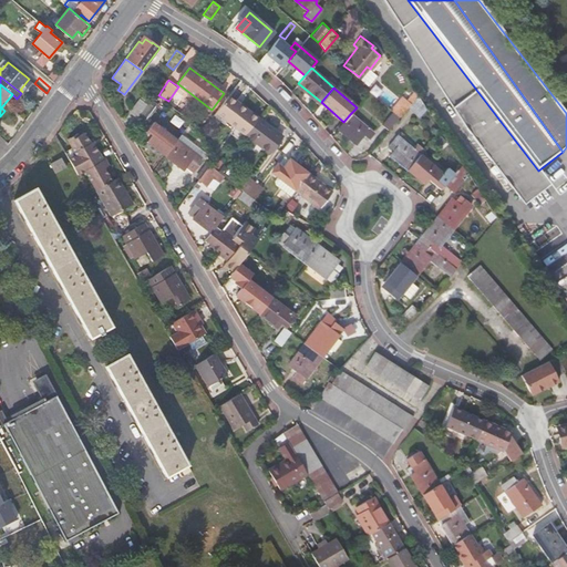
[(245,134),(257,119),(227,96),(215,112),(245,134)]
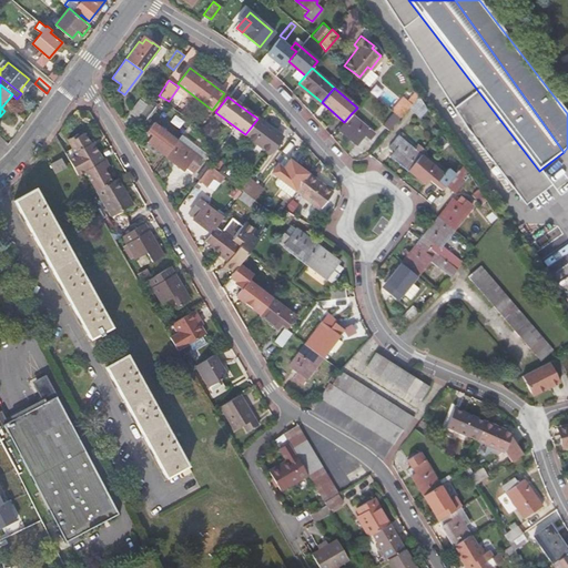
[(426,108),(418,97),(409,107),(408,109),(418,118),(426,108)]
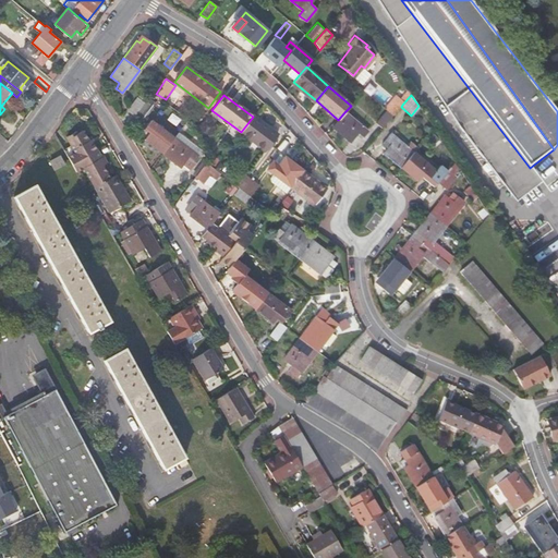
[(384,110),(392,117),(401,107),(402,105),(395,97),(384,110)]
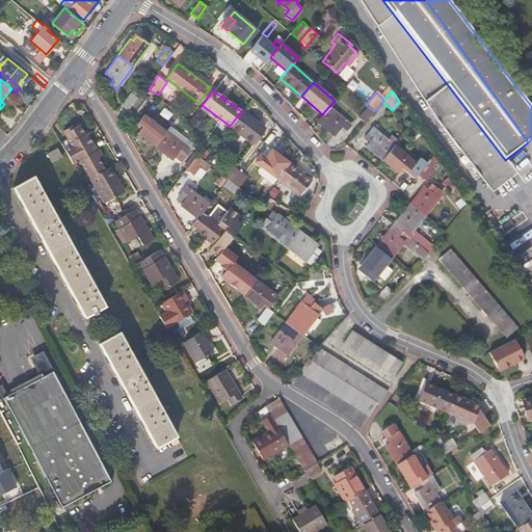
[(122,105),(128,110),(137,99),(130,94),(122,105)]
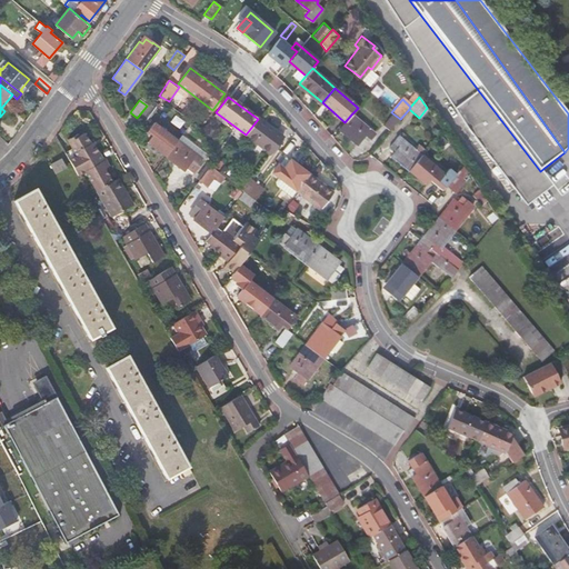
[(147,106),(137,118),(147,119),(156,108),(149,102),(147,106)]
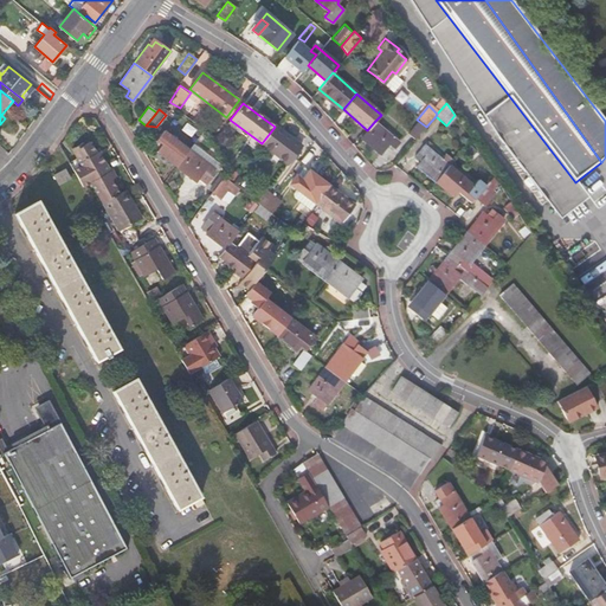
[(406,133),(414,140),(426,127),(417,120),(406,133)]
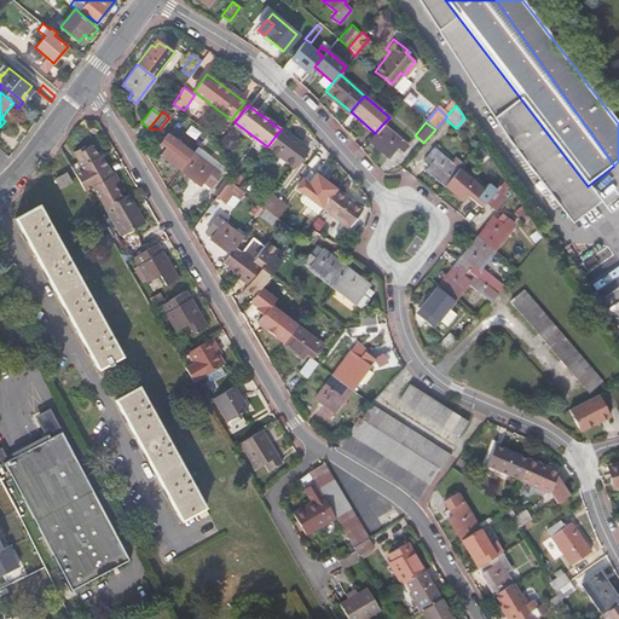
[(375,133),(369,142),(387,157),(394,150),(400,155),(408,146),(382,125),(375,133)]
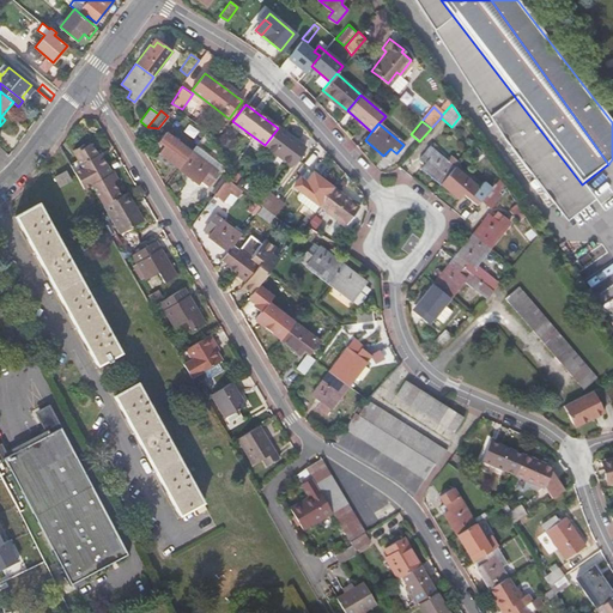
[(297,144),(278,128),(265,145),(290,164),(301,151),(295,147),(297,144)]
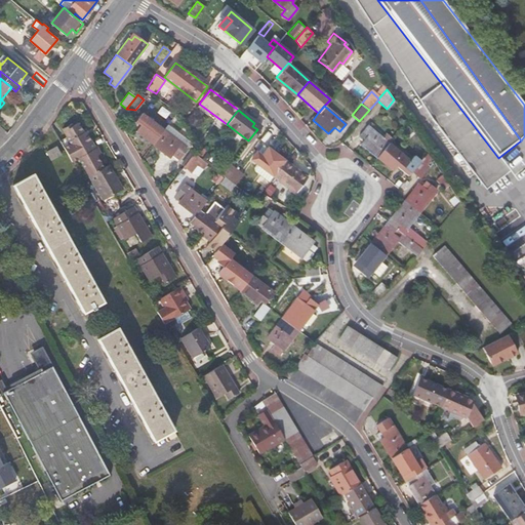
[(135,131),(153,145),(163,129),(142,113),(137,118),(143,122),(135,131)]
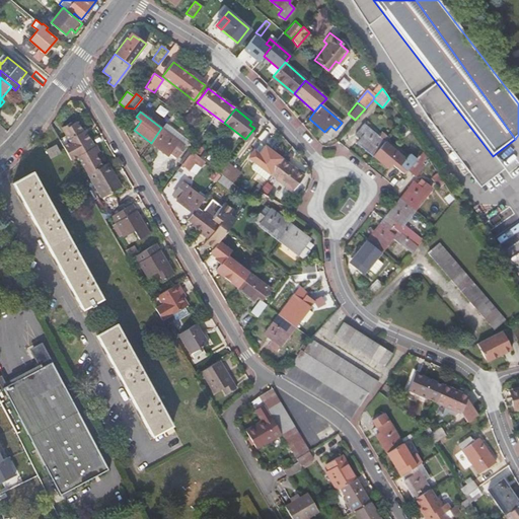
[(68,141),(62,145),(66,152),(90,138),(86,132),(84,133),(82,129),(78,121),(72,124),(71,121),(61,127),(68,141)]
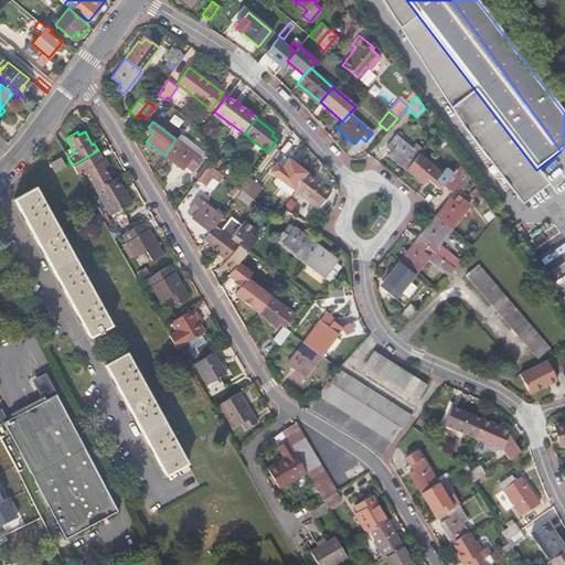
[(387,156),(405,169),(417,155),(422,150),(414,144),(409,148),(394,135),(390,140),(395,146),(393,148),(387,144),(384,148),(390,152),(387,156)]
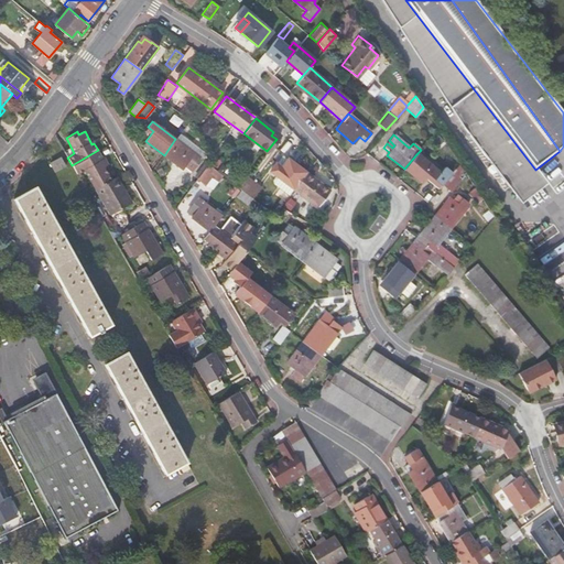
[(175,139),(164,155),(182,169),(190,159),(195,163),(199,158),(175,139)]
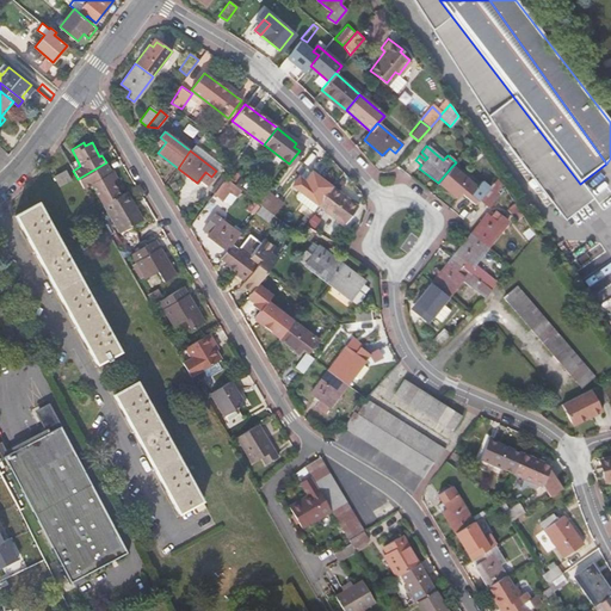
[(106,162),(78,179),(82,187),(91,183),(103,205),(122,195),(112,180),(115,178),(111,171),(106,162)]
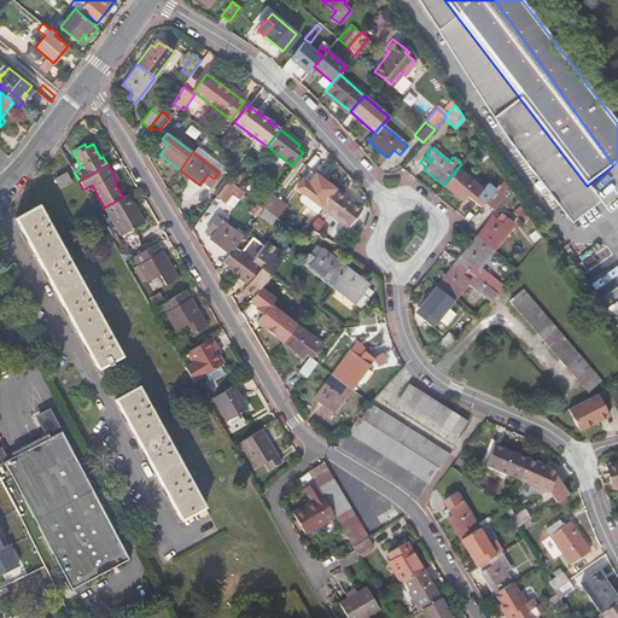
[(456,169),(443,185),(462,200),(468,193),(482,204),(493,192),(484,186),(482,190),(456,169)]
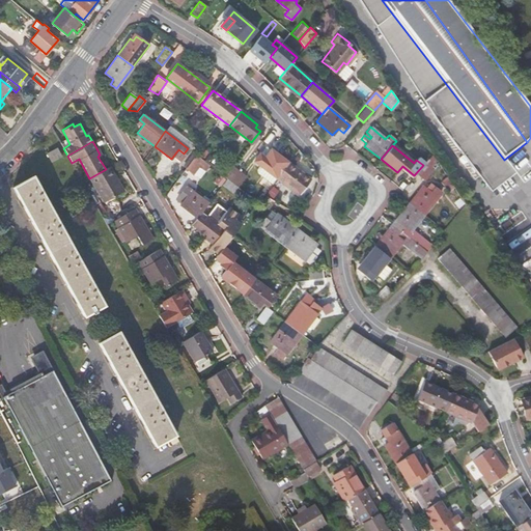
[(266,146),(259,155),(264,159),(271,150),(266,146)]
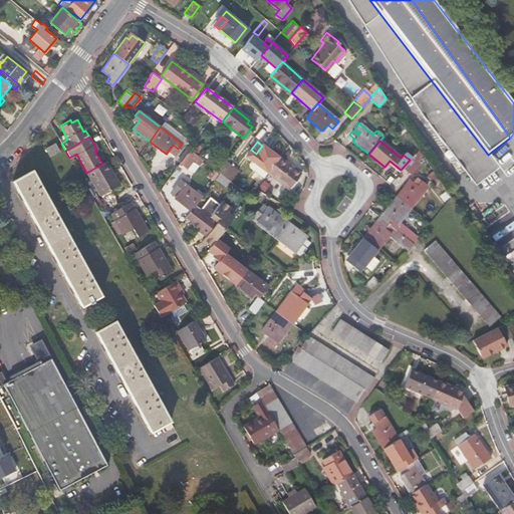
[(54,143),(45,149),(49,156),(58,151),(54,143)]
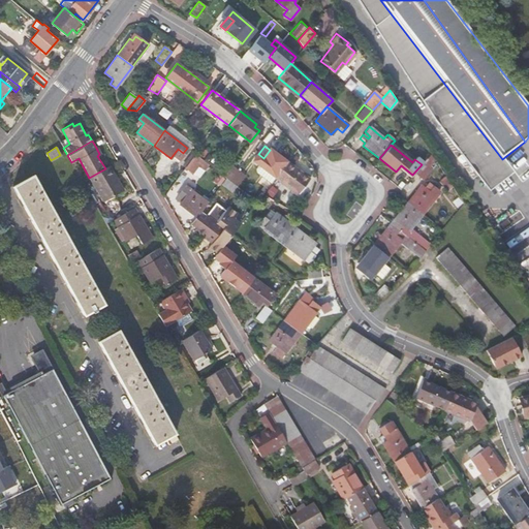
[(275,177),(286,162),(270,150),(263,158),(258,154),(253,160),(258,164),(275,177)]
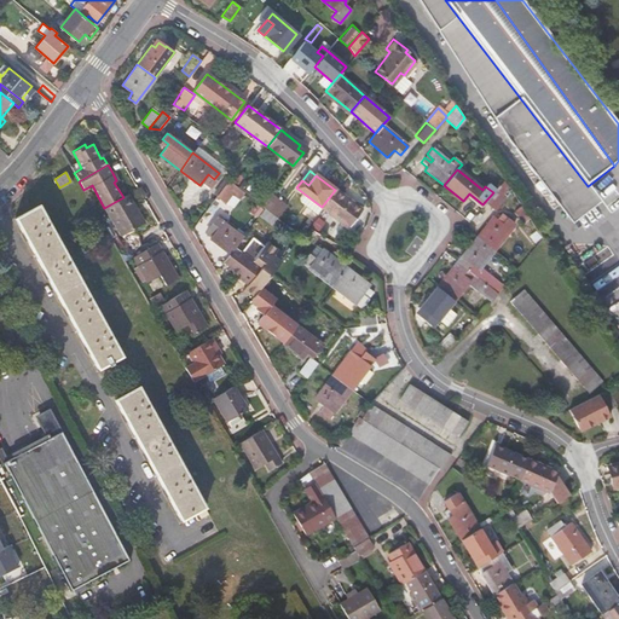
[(226,180),(219,200),(238,206),(246,187),(226,180)]
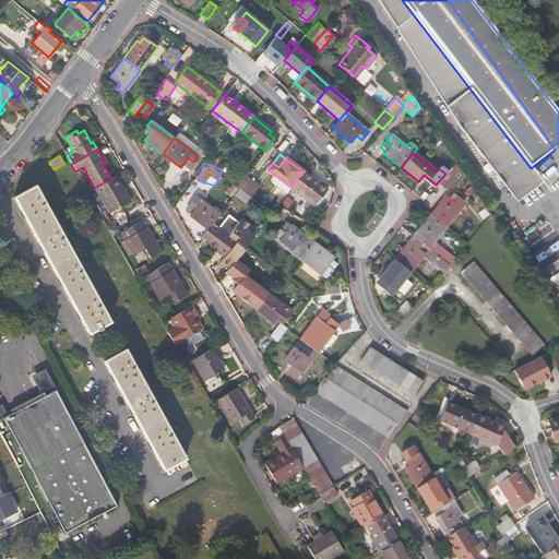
[(325,189),(302,171),(290,187),(314,205),(321,198),(325,189)]
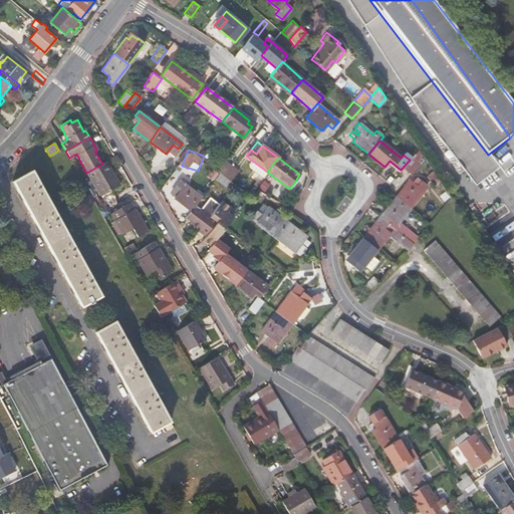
[(223,176),(231,166),(224,160),(216,171),(220,174),(223,176)]
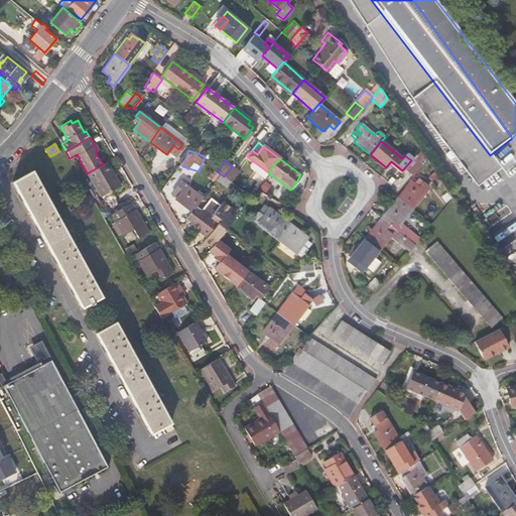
[(268,172),(252,160),(249,164),(250,167),(264,178),(268,172)]
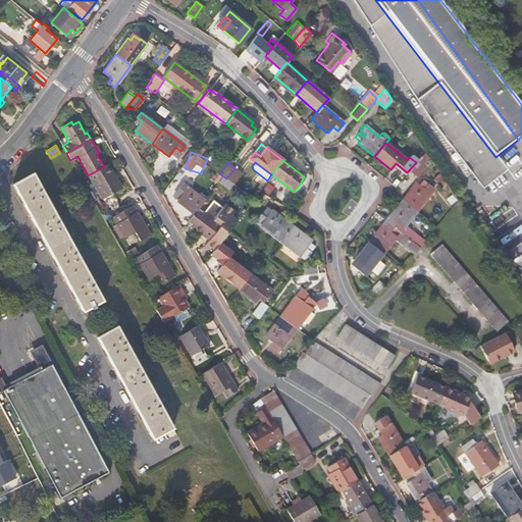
[(104,166),(88,175),(102,200),(122,189),(117,179),(115,180),(106,164),(104,166)]
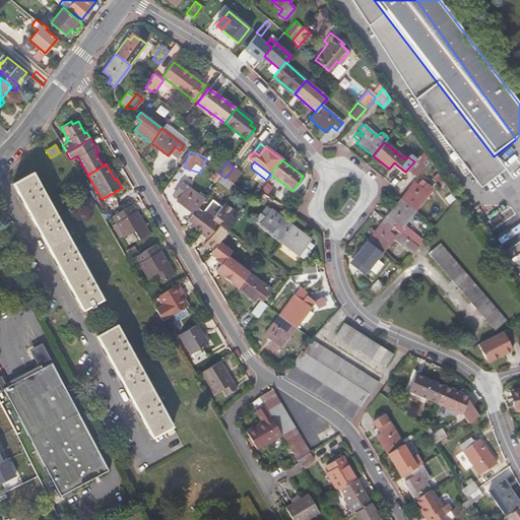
[(225,178),(232,183),(233,183),(241,173),(234,168),(225,178)]
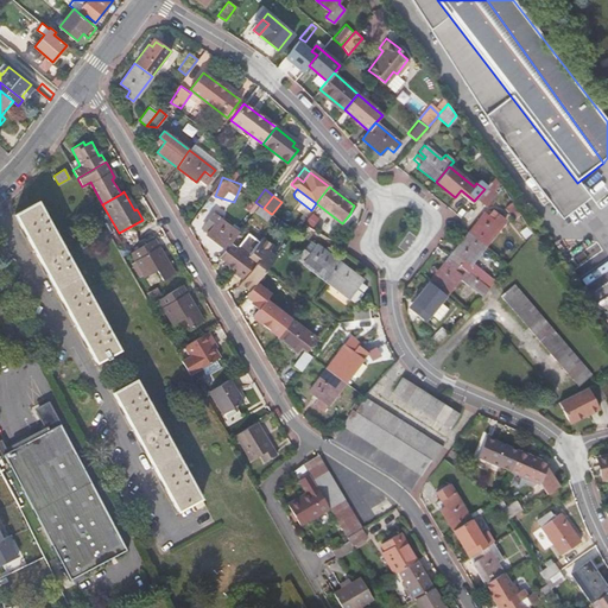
[(37,201),(14,214),(95,361),(103,356),(105,359),(111,356),(108,354),(118,349),(37,201)]
